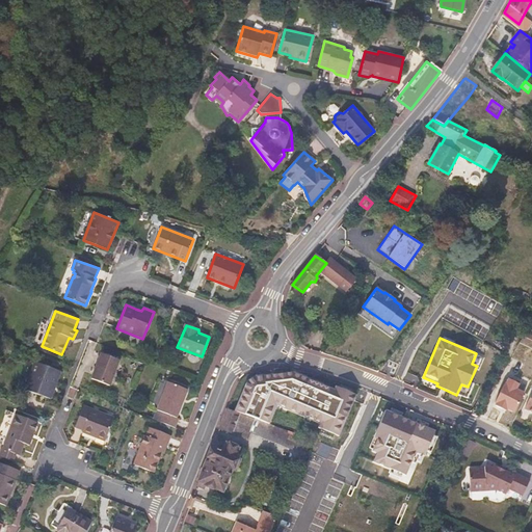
[(110,386),(120,361),(101,352),(91,378),(110,386)]
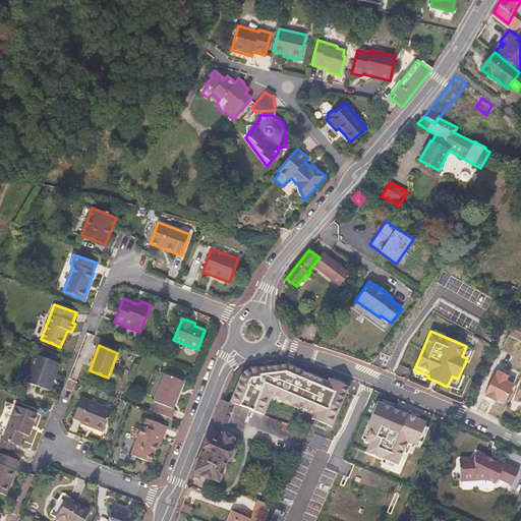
[(50,391),(60,363),(34,354),(24,382),(50,391)]
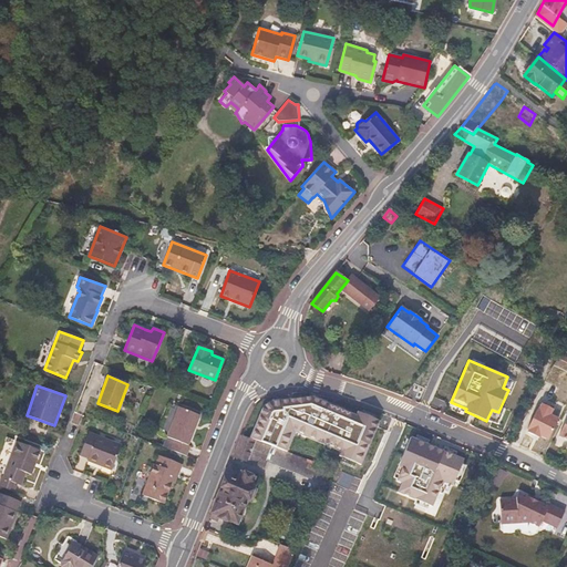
[(333,456),(362,467),(379,423),(315,398),(268,403),(254,440),(249,439),(240,462),(266,471),(274,450),(289,455),(297,434),(336,450),(333,456)]
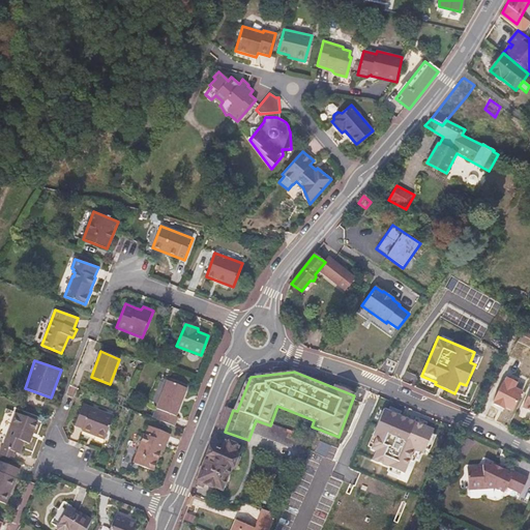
[(177,416),(187,388),(168,380),(153,418),(175,427),(178,417),(177,416)]
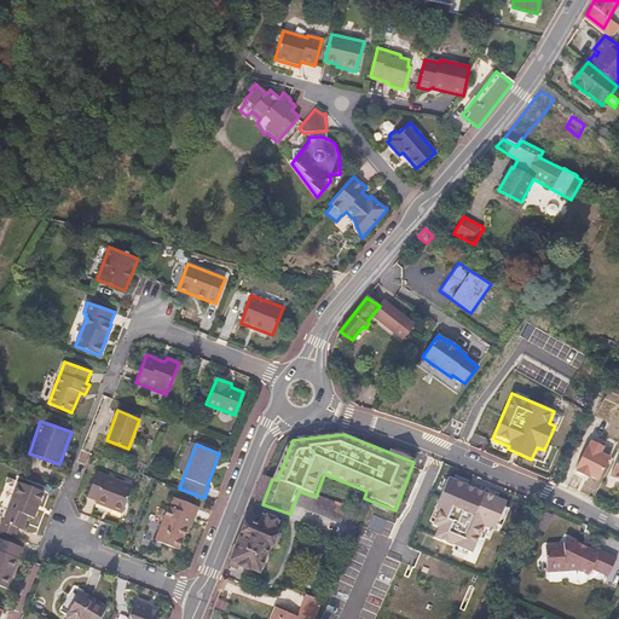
[(121,514),(133,485),(98,472),(87,498),(96,502),(94,504),(121,514)]
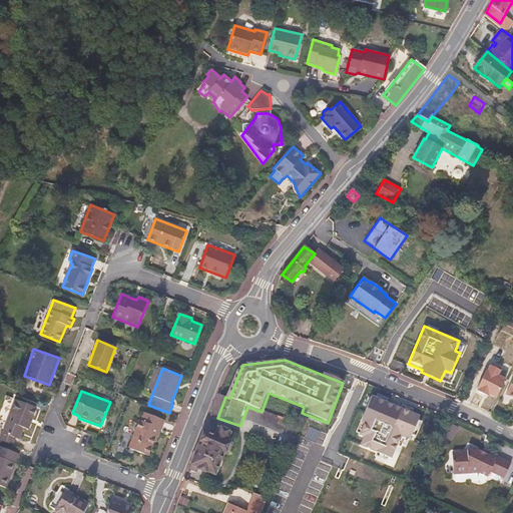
[(324,507),(339,512),(383,512),(395,483),(389,481),(405,441),(412,443),(422,417),(371,396),(366,407),(362,405),(355,420),(360,422),(356,430),(362,433),(346,472),(340,469),(324,507)]
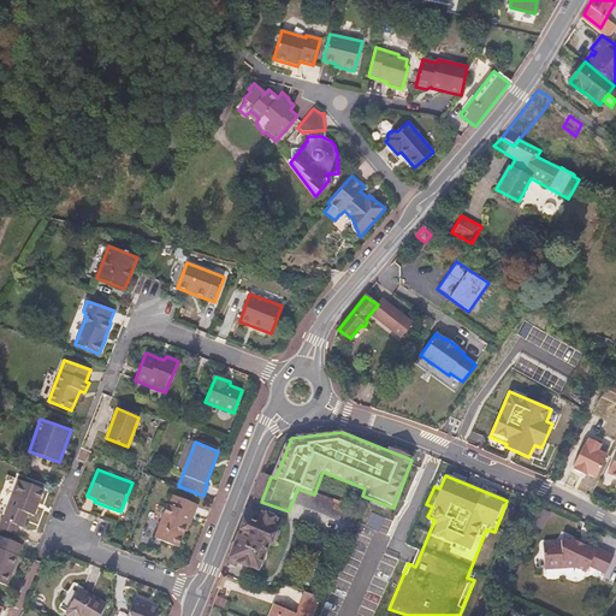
[(35,516),(45,490),(18,479),(1,520),(19,526),(23,528),(29,514),(35,516)]
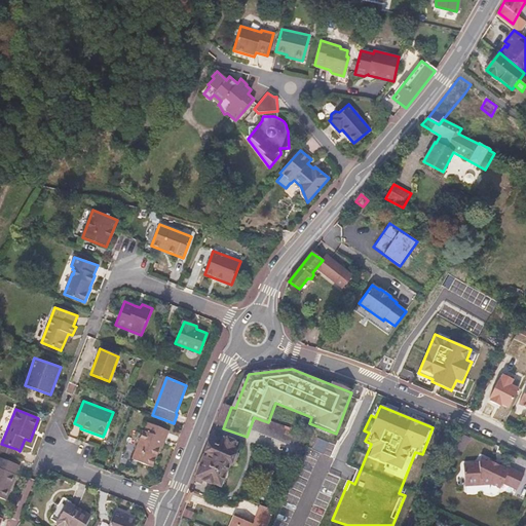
[(152,467),(159,448),(161,449),(168,430),(147,422),(132,459),(152,467)]
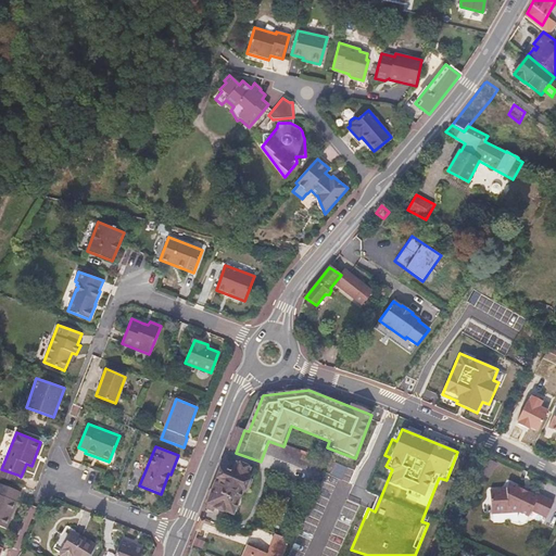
[(227,458),(209,504),(215,506),(215,508),(225,512),(226,510),(232,514),(242,492),(243,490),(247,492),(251,482),(248,481),(248,479),(247,479),(245,478),(249,470),(238,466),(240,464),(227,458)]
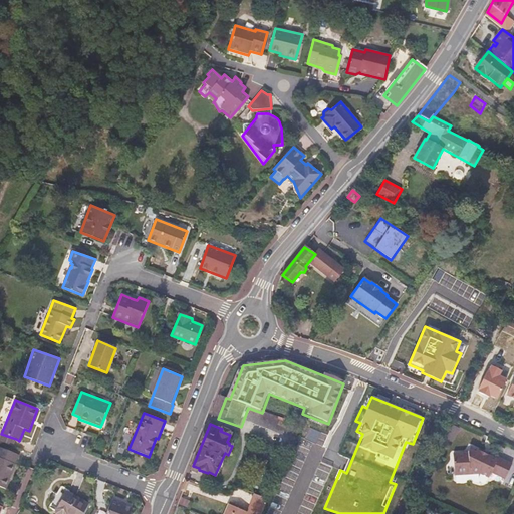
[(16,439),(1,434),(0,437),(0,441),(13,447),(16,439)]
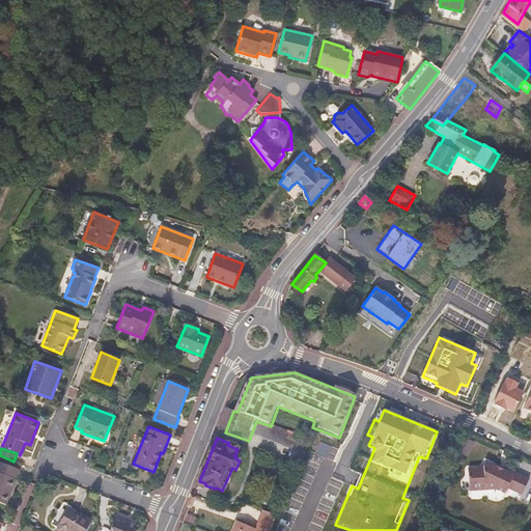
[(0,502),(6,505),(20,470),(0,462),(0,502)]
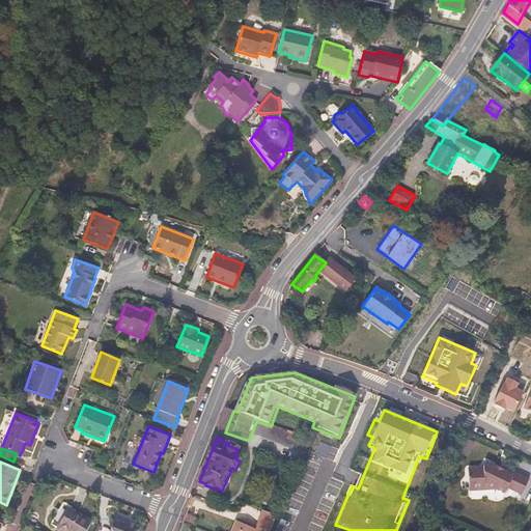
[(468,469),(470,491),(496,490),(505,494),(507,487),(522,495),(529,479),(514,472),(513,474),(485,462),(483,466),(483,468),(468,469)]
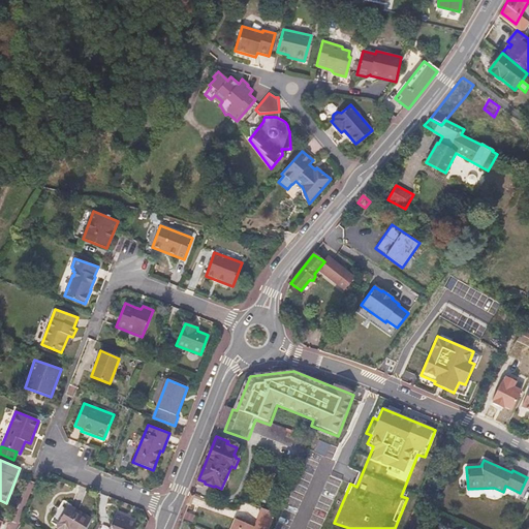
[(85,528),(92,519),(68,505),(58,523),(57,524),(58,528),(85,528)]
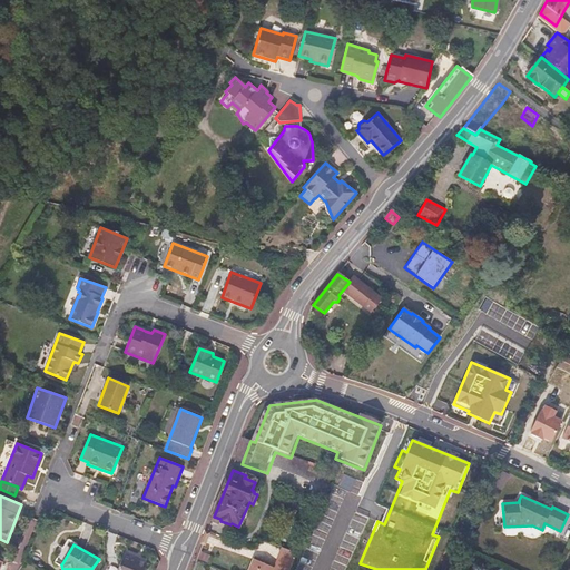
[(292,566),(297,553),(283,548),(278,560),(292,566)]
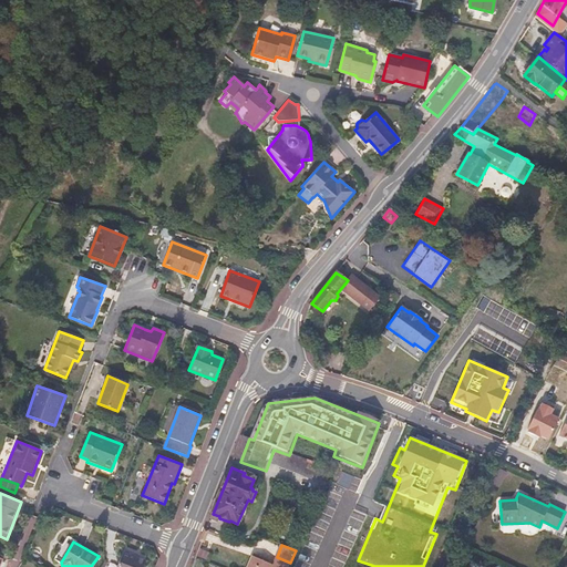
[(144,566),(147,562),(137,557),(138,555),(124,549),(116,566),(144,566)]
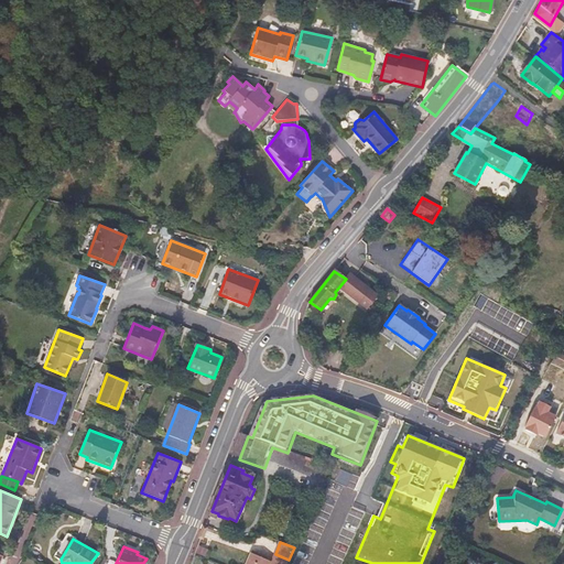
[(247,563),(268,563),(270,561),(266,560),(255,555),(251,553),(247,563)]
